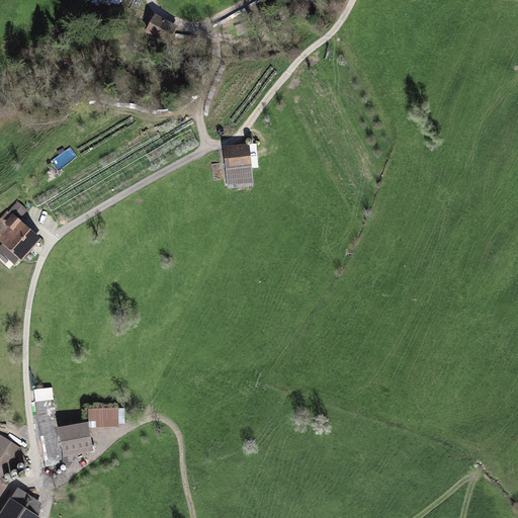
[(154,17),(146,38),(169,48),(177,26),(154,17)]
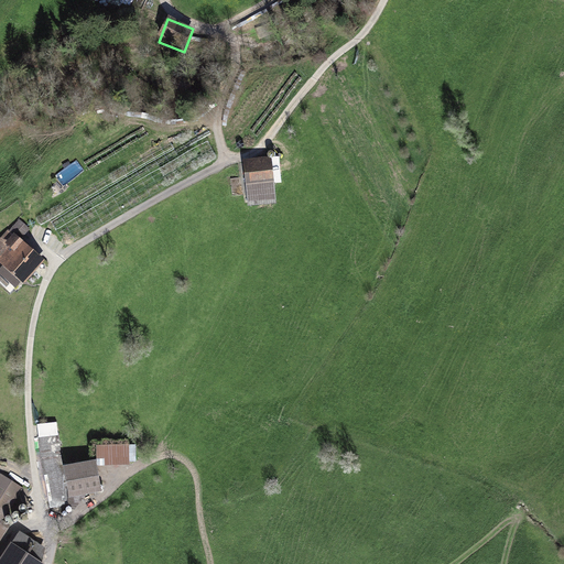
[(248,207),(275,204),(271,156),(242,160),(248,207)]
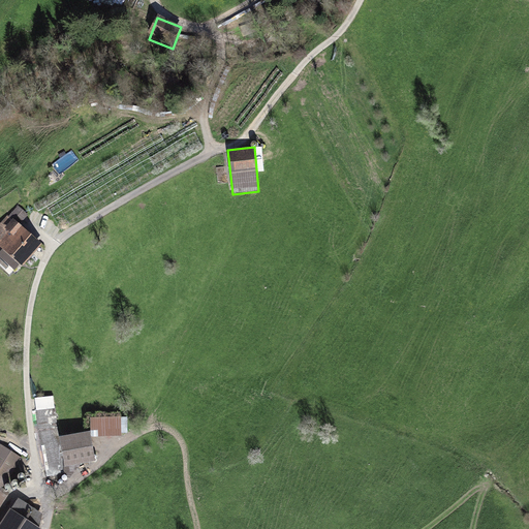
[(0,245),(23,268),(47,243),(19,215),(0,234),(0,245)]
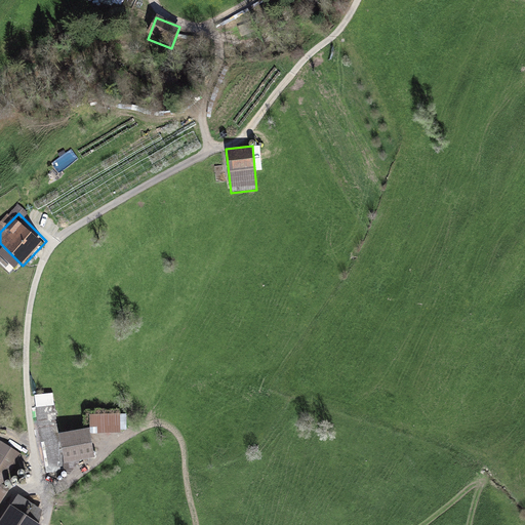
[(53,394),(35,396),(41,442),(52,441),(50,423),(57,422),(53,394)]
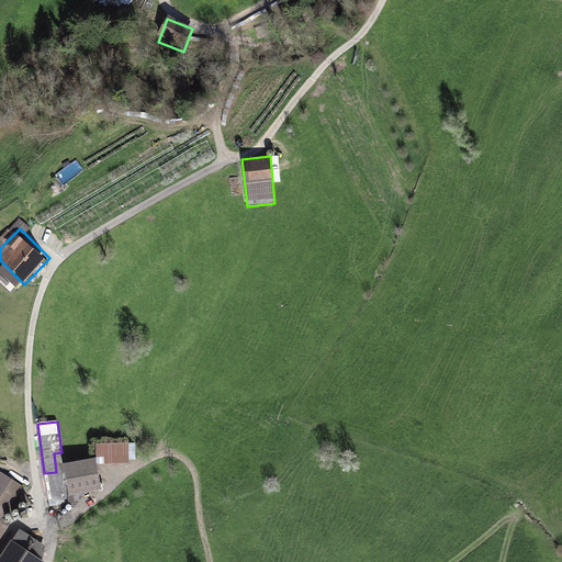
[(130,465),(128,446),(97,447),(97,467),(130,465)]
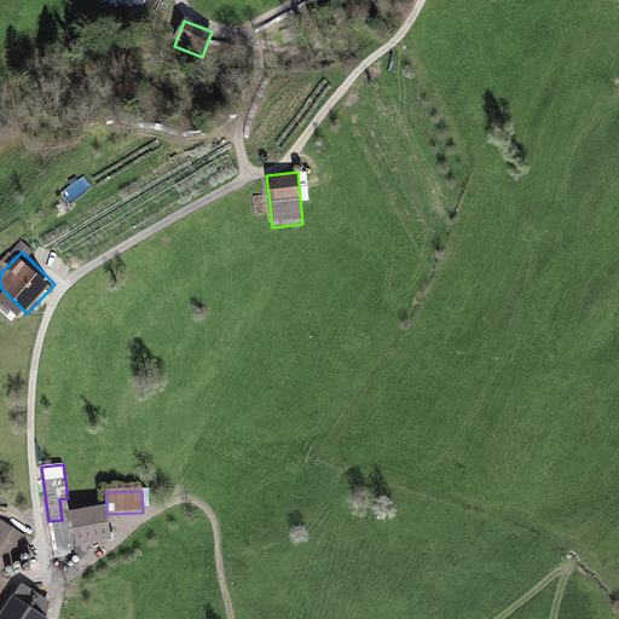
[(70,544),(104,538),(98,503),(64,509),(70,544)]
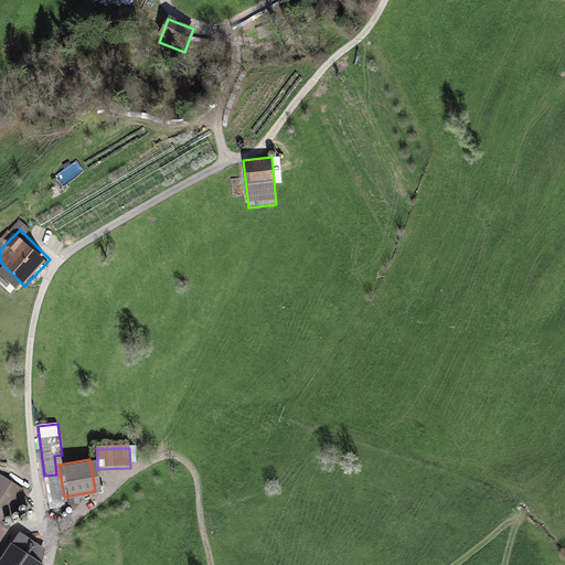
[(0,493),(0,530),(17,505),(0,493)]
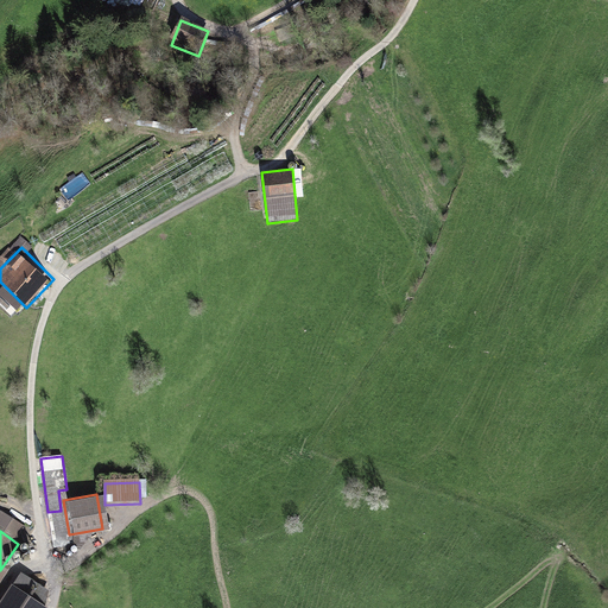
[(0,607),(37,607),(38,607),(0,586),(0,607)]
